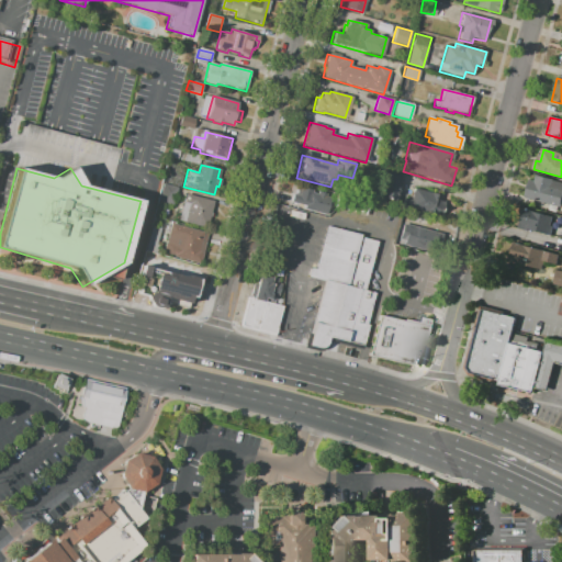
[(524,198),(529,180),(534,182),(536,175),(561,181),(561,199),(560,208),(524,198)]
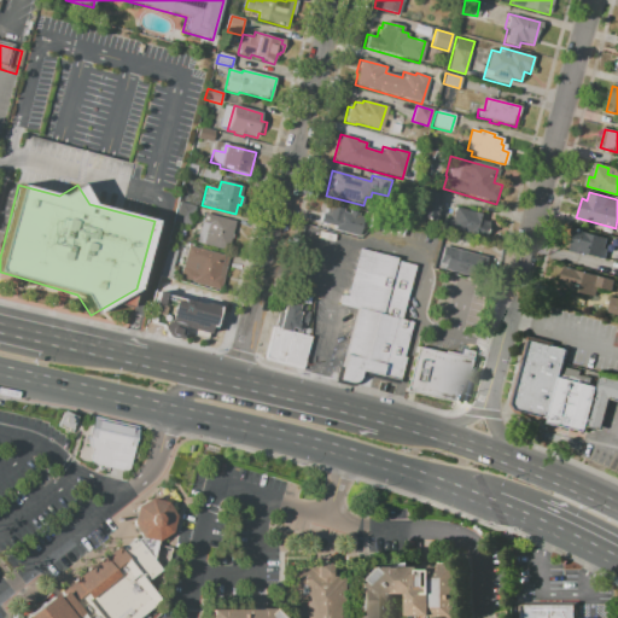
[(194,208),(191,227),(175,225),(179,204),(194,208)]
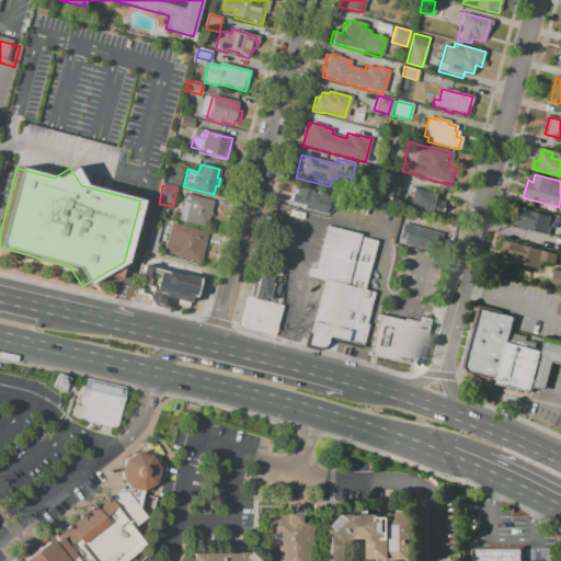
[(325,216),(288,205),(292,194),(295,194),(297,186),(333,196),(330,206),(328,205),(325,216)]
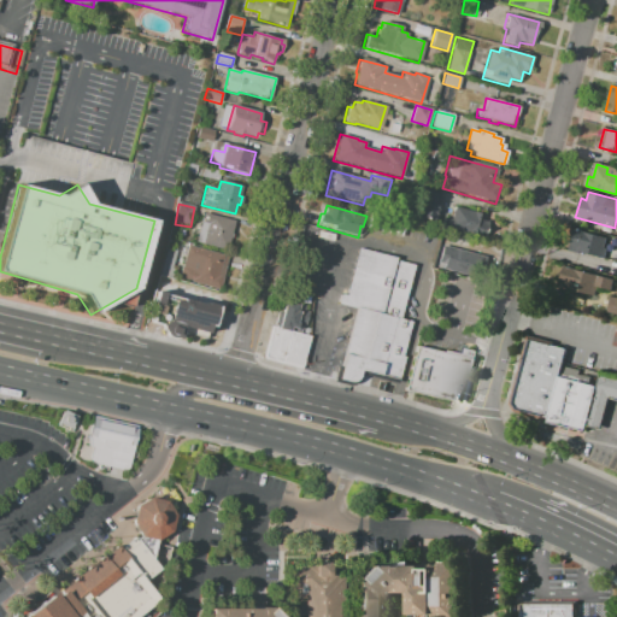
[(450,229),(456,206),(485,215),(482,227),(489,229),(487,239),(450,229)]
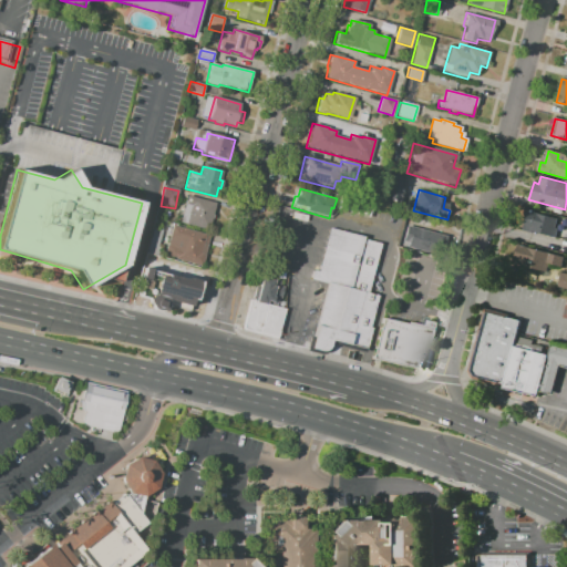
[(368,218),(371,203),(340,194),(336,209),(368,218)]
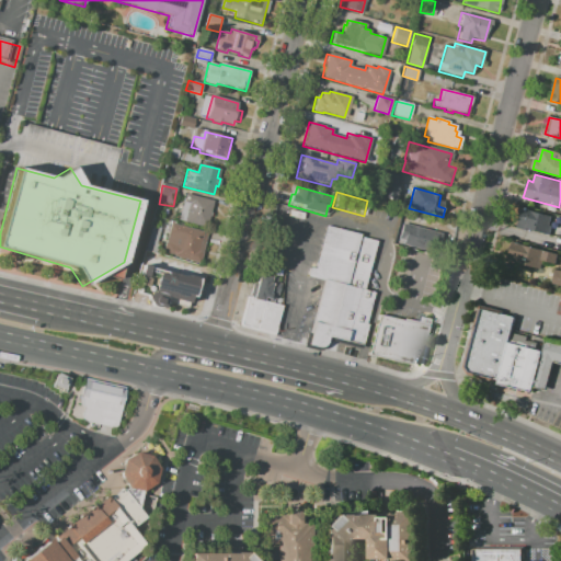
[(206,228),(178,220),(185,194),(213,201),(206,228)]
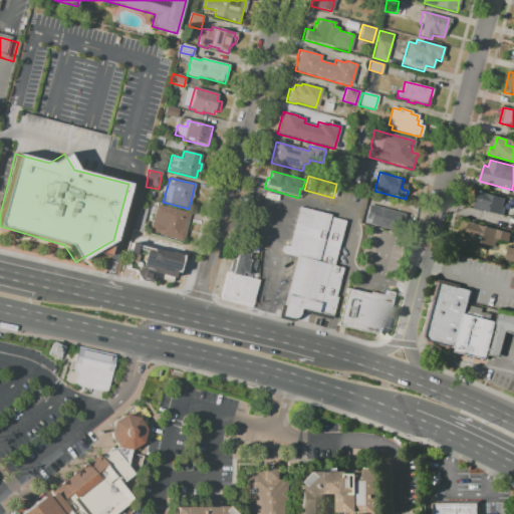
[(506,217),(473,208),(476,197),(482,198),(483,193),(505,198),(503,206),(508,207),(506,217)]
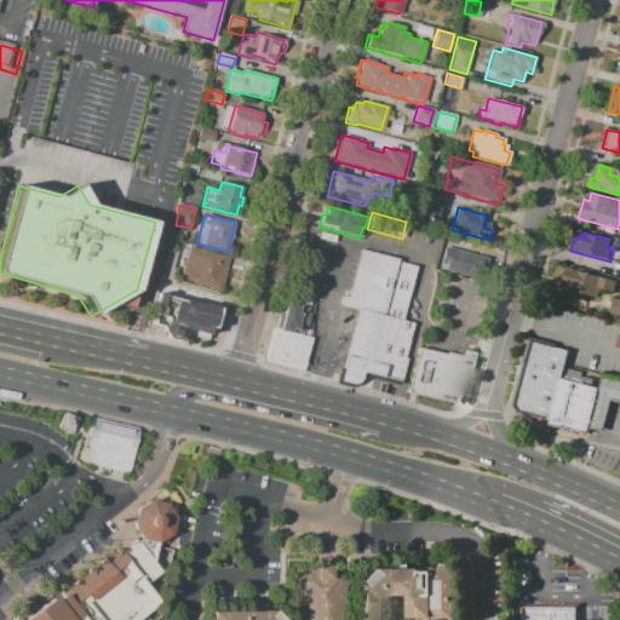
[(188,246),(229,257),(220,292),(190,285),(190,282),(179,279),(188,246)]
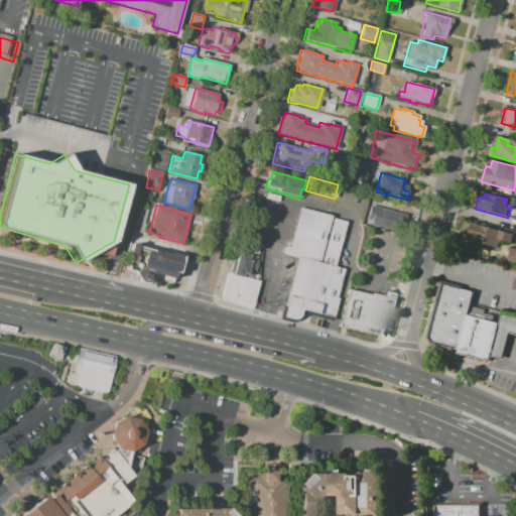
[(369,206),(395,212),(390,230),(369,225),(370,221),(366,220),(369,206)]
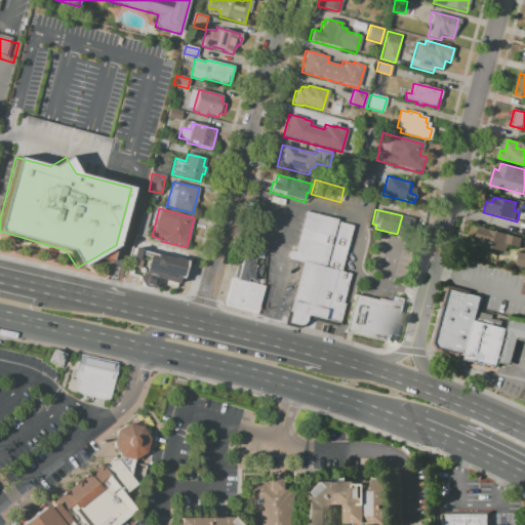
[(340,272),(352,226),(335,223),(335,219),(305,212),(294,251),(289,250),(287,258),(303,263),(340,272)]
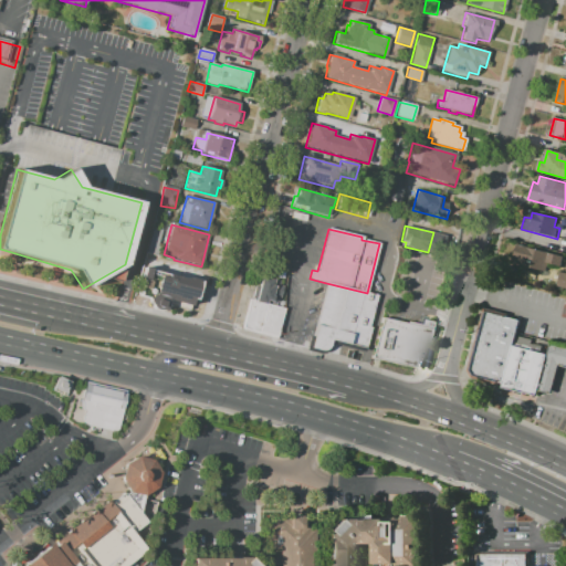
[(519,245),(563,257),(561,268),(547,264),(545,272),(524,266),(525,261),(515,259),(519,245)]
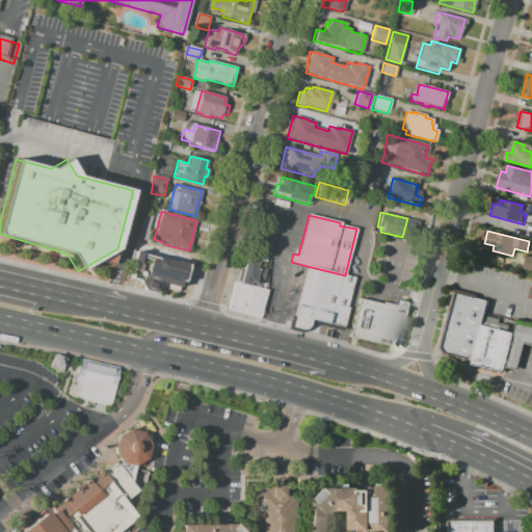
[(374,239),(408,247),(403,268),(409,269),(406,283),(389,278),(370,273),(373,261),(381,263),(384,250),(372,247),(374,239)]
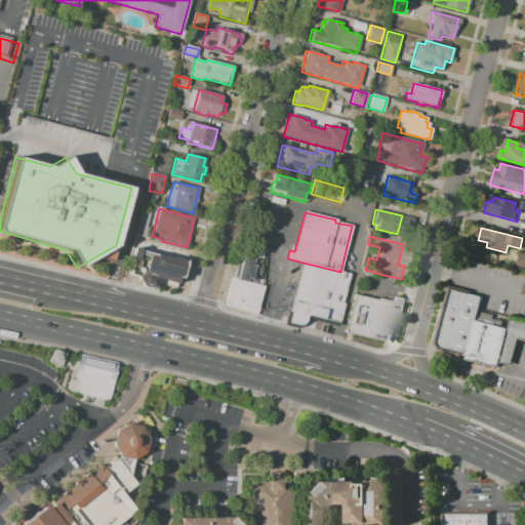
[(127,275),(138,277),(137,285),(152,287),(153,279),(178,283),(183,258),(131,249),(127,275)]
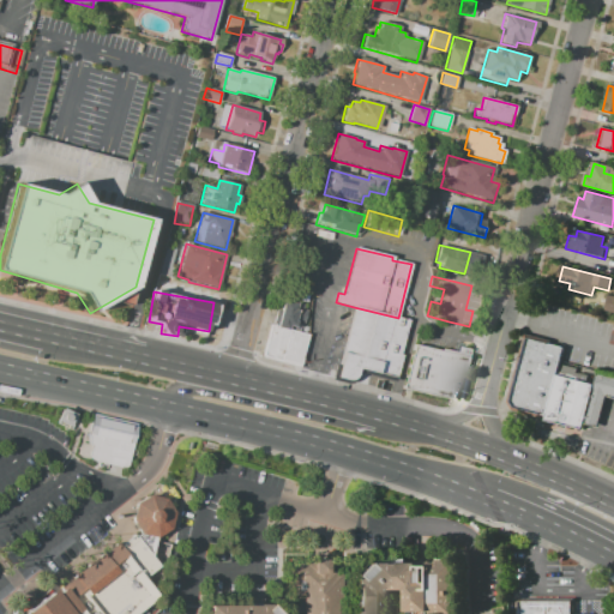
[(290,329),(298,330),(298,329),(300,329),(301,325),(302,326),(306,311),(302,309),(304,305),(299,304),(299,305),(283,300),(280,311),(275,309),(271,325),(290,330),(290,329)]
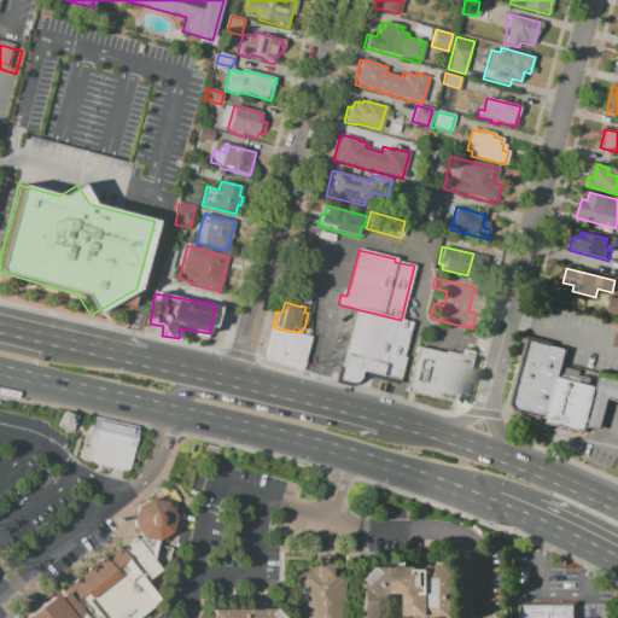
[(338,382),(345,355),(356,309),(401,320),(409,321),(401,356),(404,357),(398,383),(359,372),(359,378),(355,383),(349,384),(338,382)]
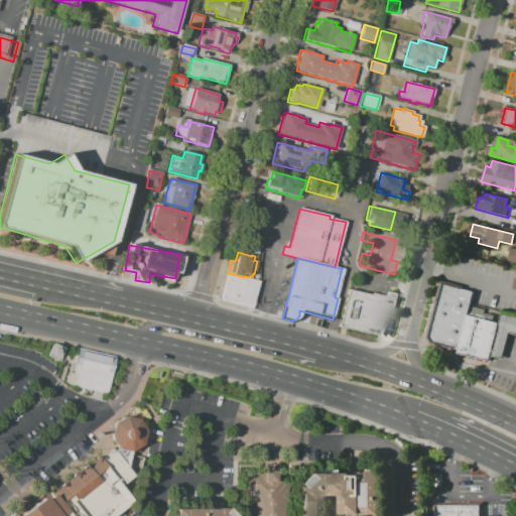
[(222,300),(228,273),(244,277),(237,303),(222,300)]
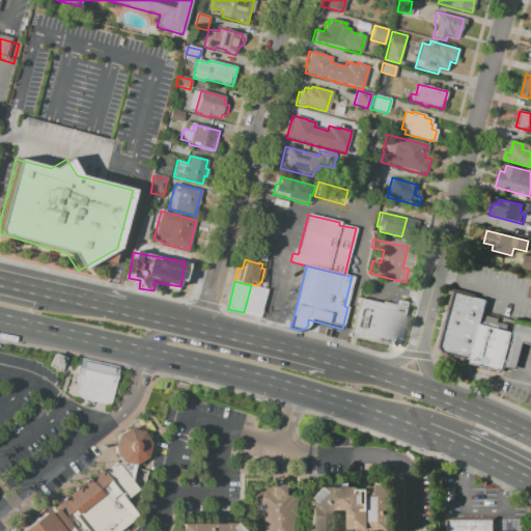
[(244,312),(261,317),(268,289),(251,285),(244,312)]
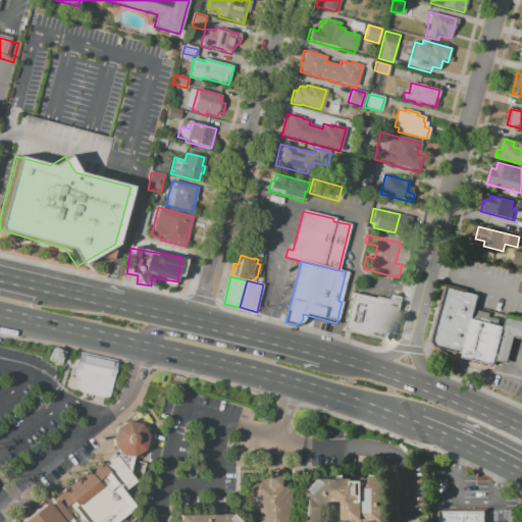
[(449,355),(436,352),(432,343),(449,285),(465,290),(449,355)]
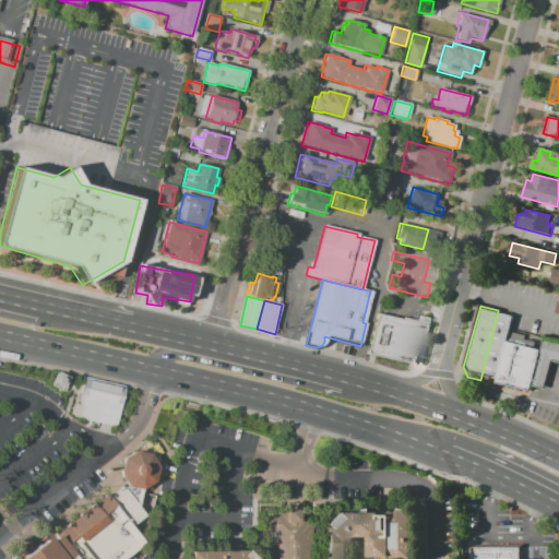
[(498,310),(503,311),(503,314),(514,319),(508,344),(497,383),(480,380),(498,310)]
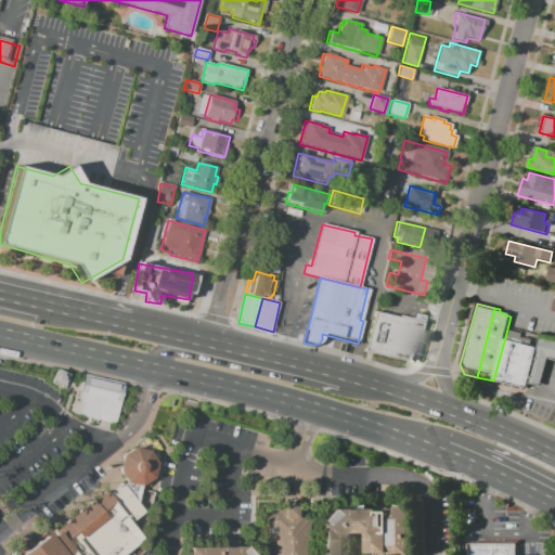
[(363,351),(373,312),(381,314),(382,313),(398,318),(399,314),(428,322),(417,364),(363,351)]
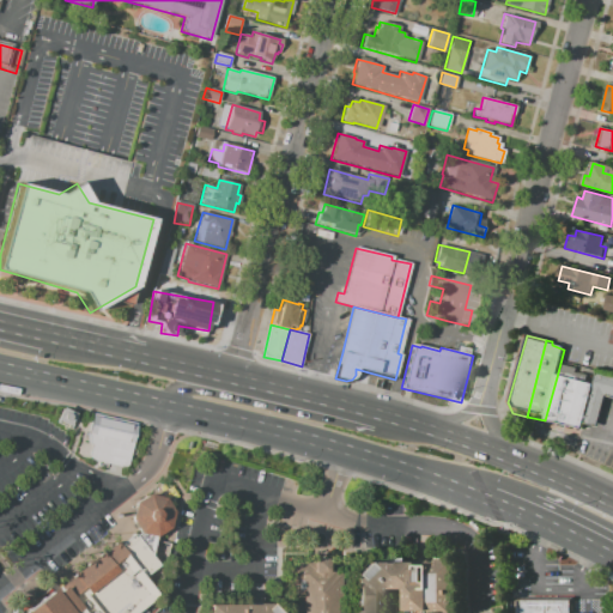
[(600,429),(608,398),(612,399),(612,376),(599,372),(595,387),(586,425),(600,429)]
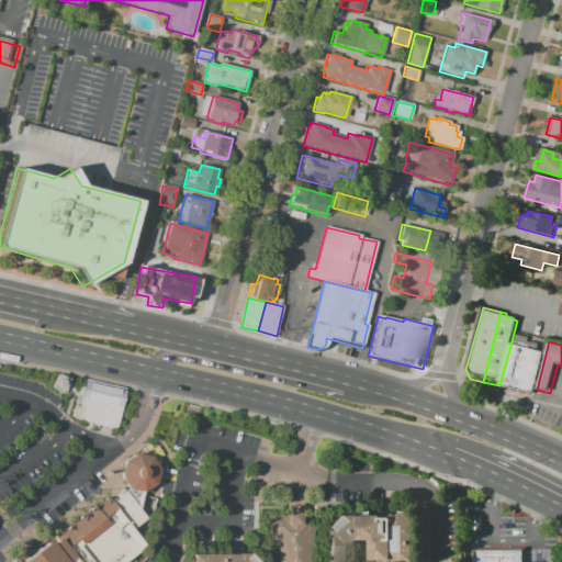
[(499,385),(535,394),(537,390),(546,355),(510,346),(499,385)]
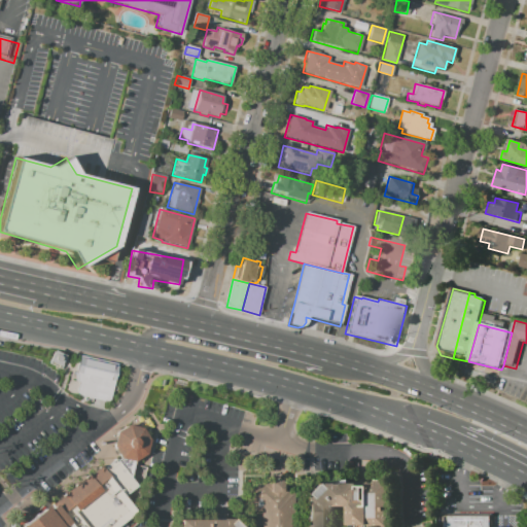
[(55,350),(66,354),(62,366),(49,362),(55,350)]
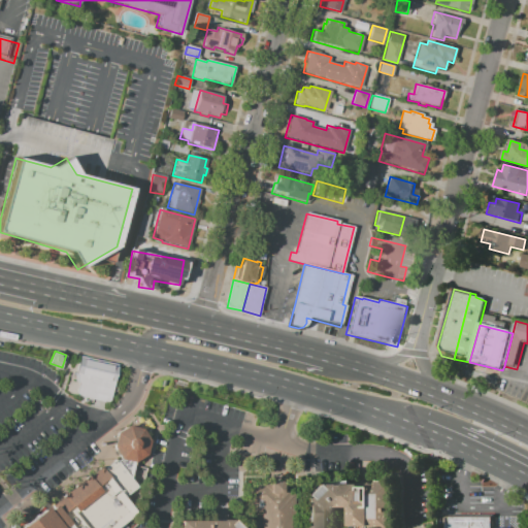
[(80,357),(119,367),(110,402),(76,394),(79,383),(74,381),(80,357)]
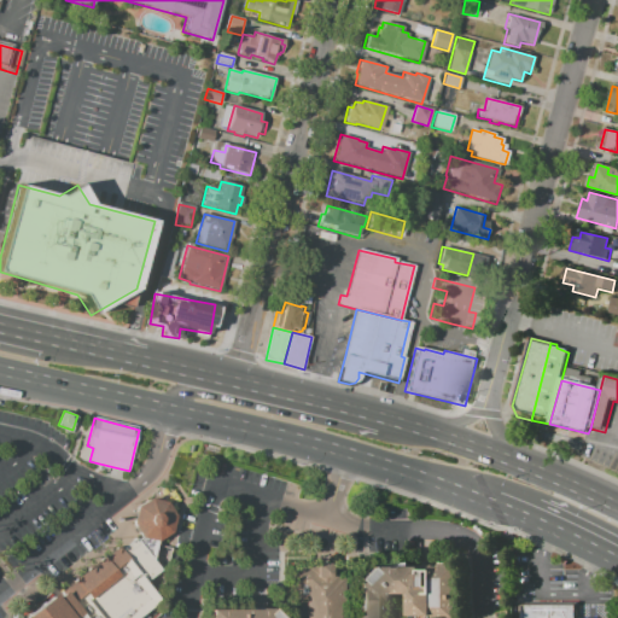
[(75,433),(85,435),(81,452),(71,449),(75,433)]
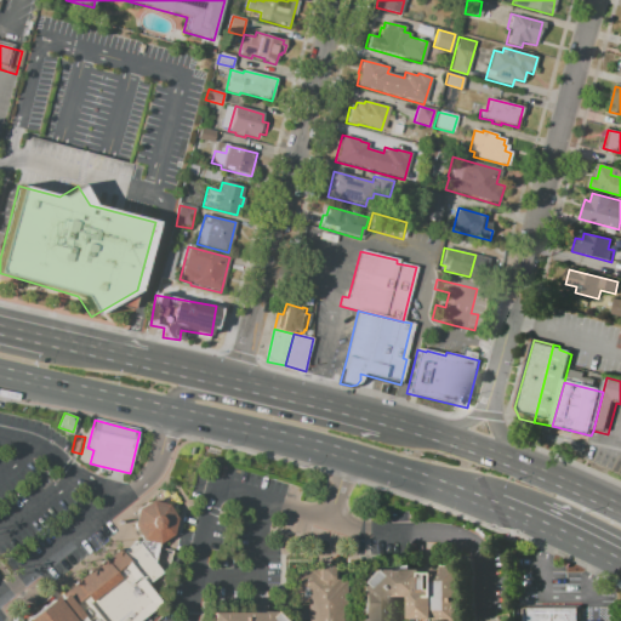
[(137,511),(135,525),(141,539),(159,543),(172,535),(177,520),(169,505),(152,501),(137,511)]
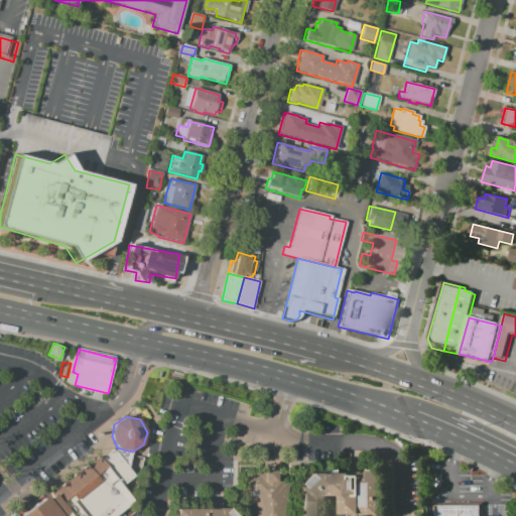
[(19,515),(97,456),(100,459),(113,448),(134,477),(121,487),(135,505),(121,515),(19,515)]
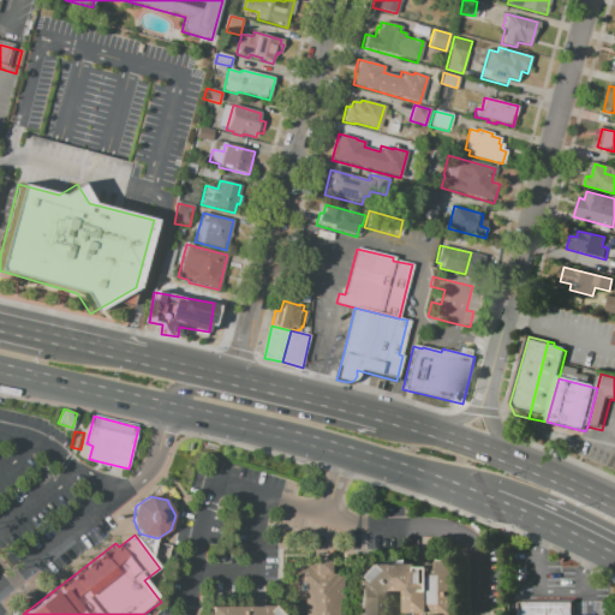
[(451,560),(451,565),(457,565),(457,614),(418,614),(408,614),(408,591),(394,591),(380,605),(380,614),(353,614),(353,577),(365,565),(395,565),(395,560),(410,560),(410,563),(439,563),(439,560),(451,560)]
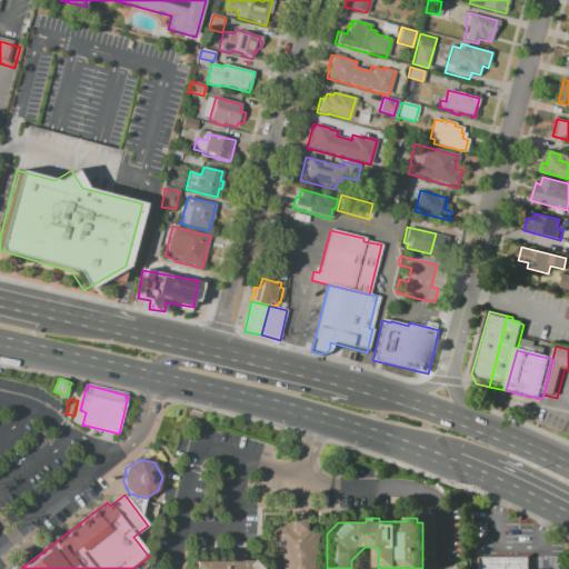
[(317,568),(280,568),(280,538),(268,538),(268,522),(282,522),(282,520),(290,520),(290,519),(303,519),(303,528),(310,528),(310,531),(317,531),(317,568)]
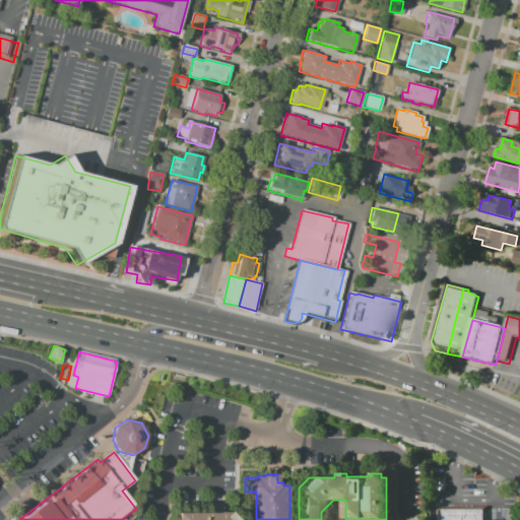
[(440,519),(440,507),(486,507),(486,519),(440,519)]
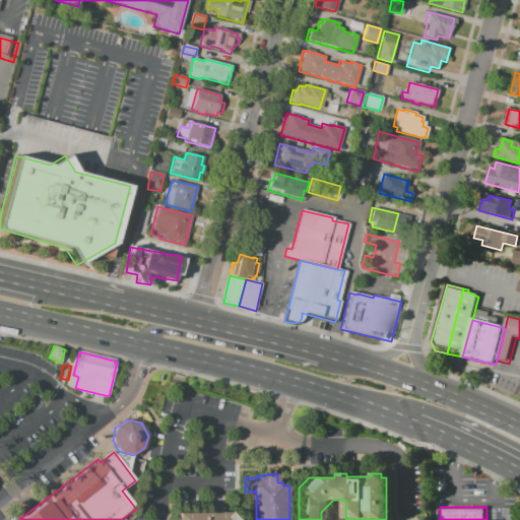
[(175,519),(175,511),(215,512),(215,510),(228,511),(226,512),(236,519),(175,519)]
